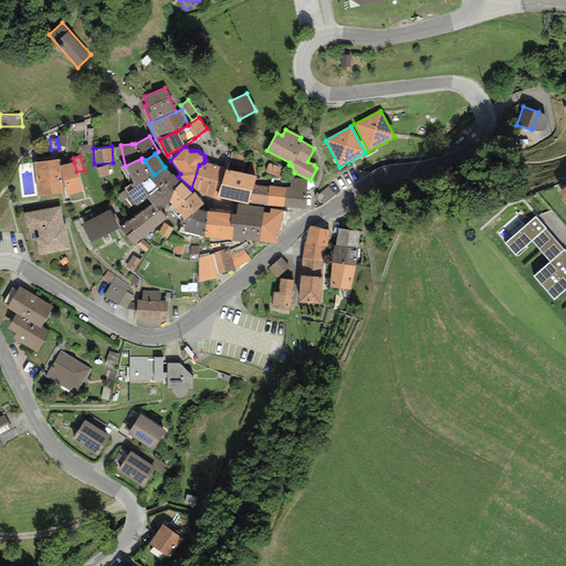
[(148,178),(154,175),(145,160),(143,161),(142,158),(125,166),(121,168),(129,185),(124,188),(125,190),(127,194),(148,178)]
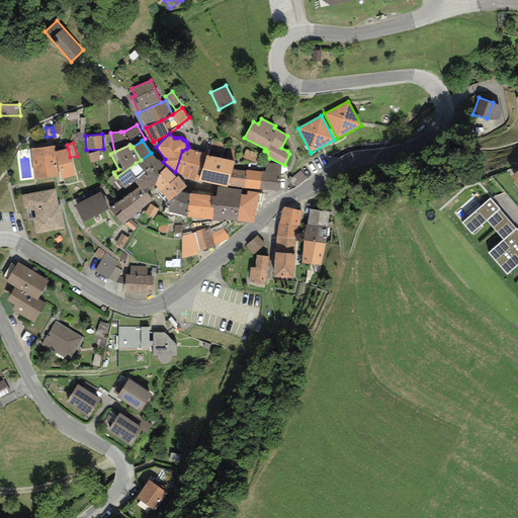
[(55,146),(30,149),(34,179),(59,177),(57,165),(55,152),(55,146)]
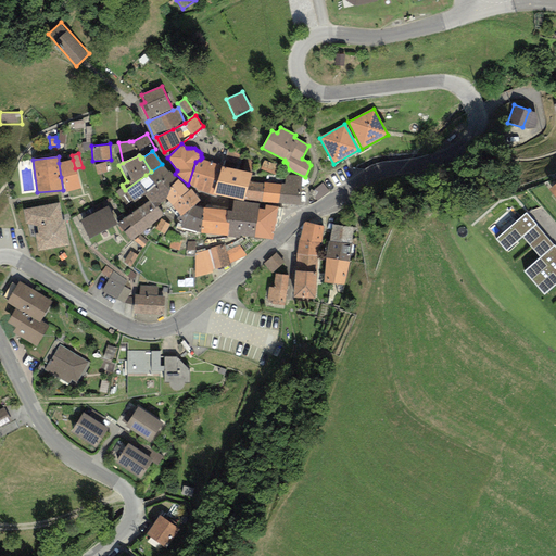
[(73,160),(59,163),(61,177),(66,192),(80,189),(75,168),(73,160)]
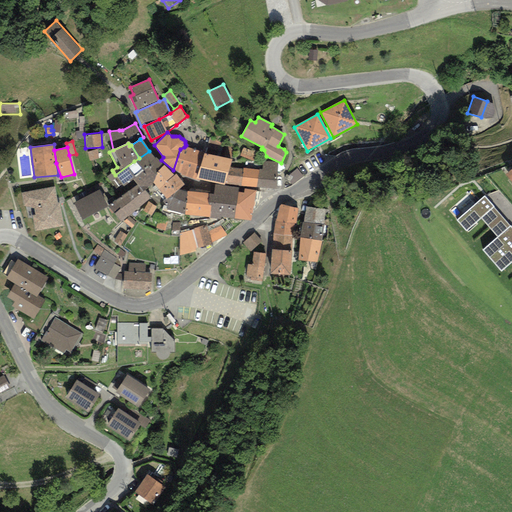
[(180,175),(196,179),(200,167),(204,153),(184,147),(180,149),(173,170),(181,174),(180,175)]
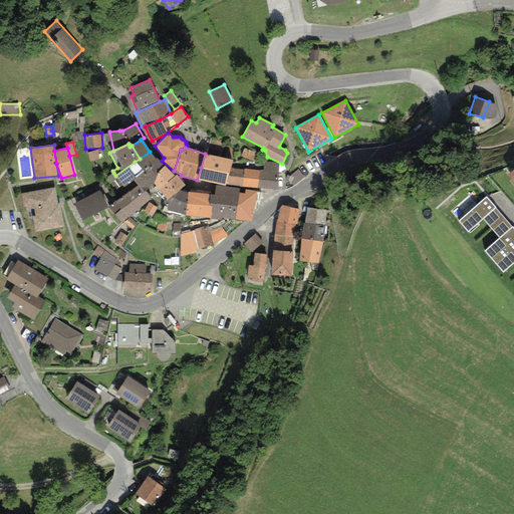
[(96,150),(87,152),(89,161),(98,159),(96,150)]
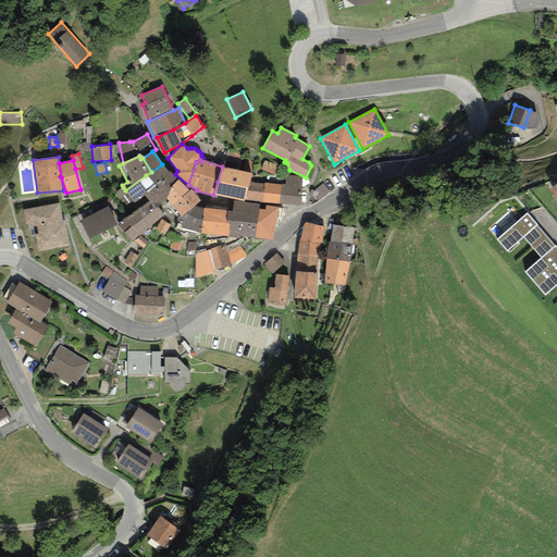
[(168,172),(162,164),(151,172),(146,175),(125,190),(123,187),(115,193),(125,206),(132,201),(135,202),(145,195),(168,172)]
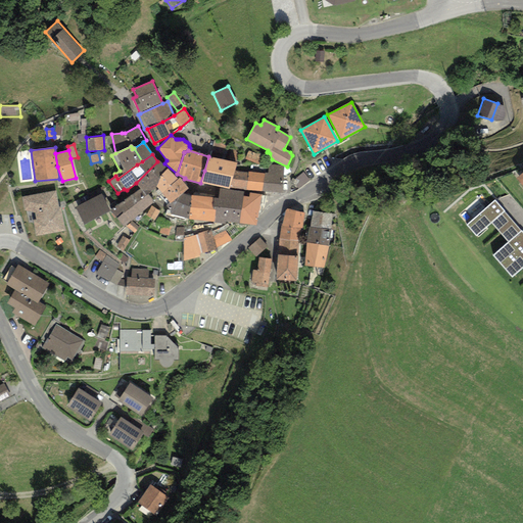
[(204,171),(233,177),(234,171),(237,163),(208,156),(204,171)]
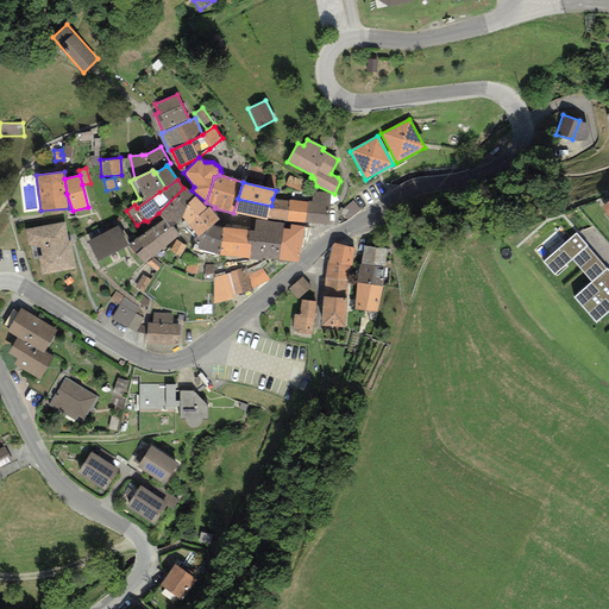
[(187,205),(195,196),(186,187),(183,188),(158,213),(163,220),(170,228),(173,226),(182,218),(187,205)]
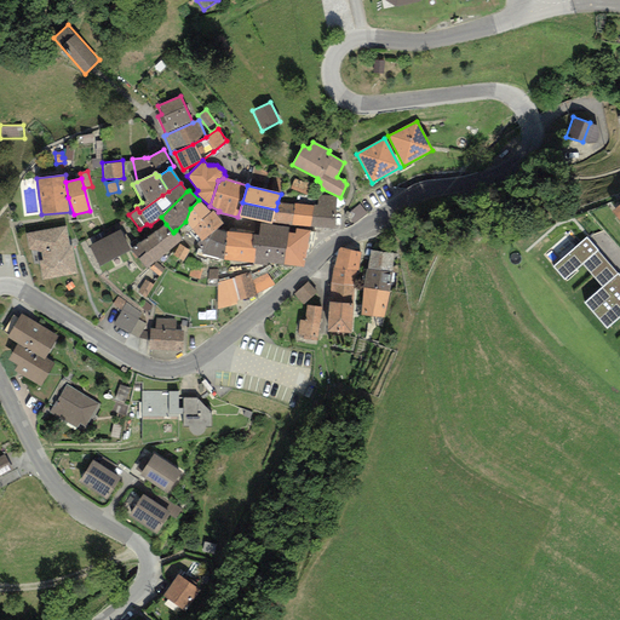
[(334,229),(336,196),(319,195),(317,206),(313,205),(311,227),(334,229)]
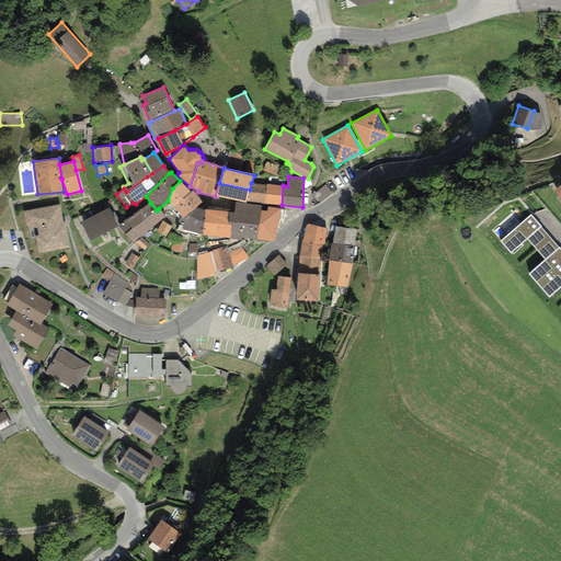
[(173,207),(191,192),(180,181),(172,189),(168,201),(173,207)]
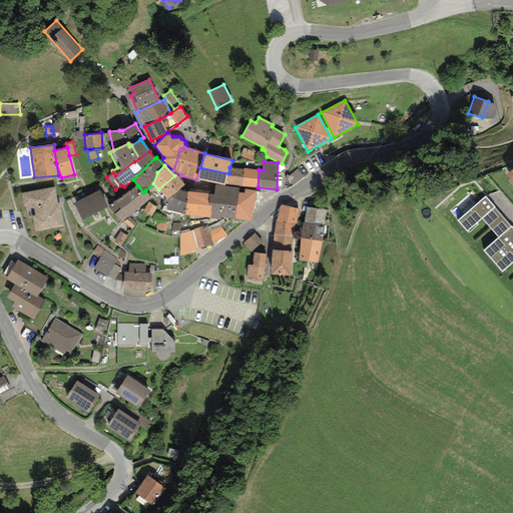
[(228,173),(200,167),(196,179),(224,185),(228,173)]
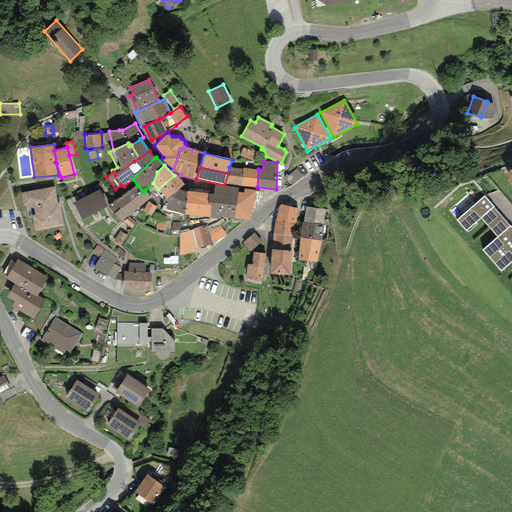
[(242,169),(229,167),(228,173),(224,185),(240,186),(242,169)]
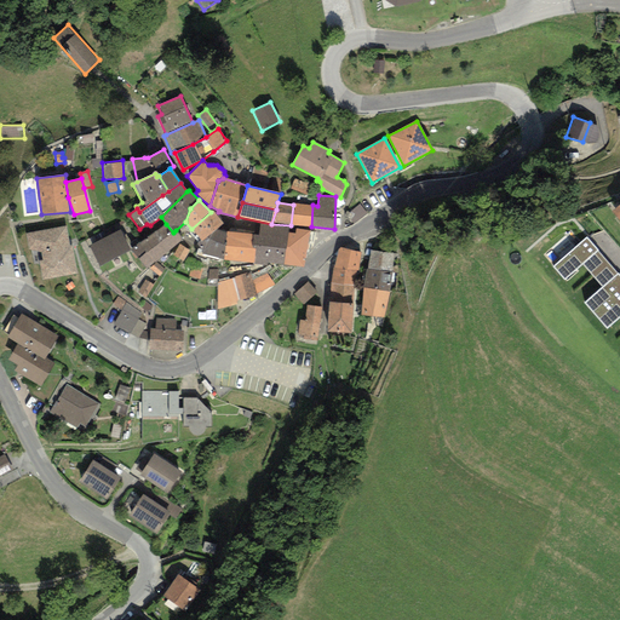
[(313,205),(293,205),(291,225),(311,227),(313,205)]
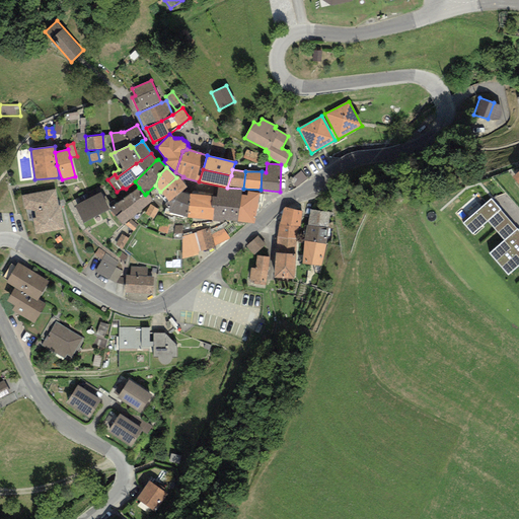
[(160,192),(168,202),(181,192),(188,187),(178,176),(176,177),(160,192)]
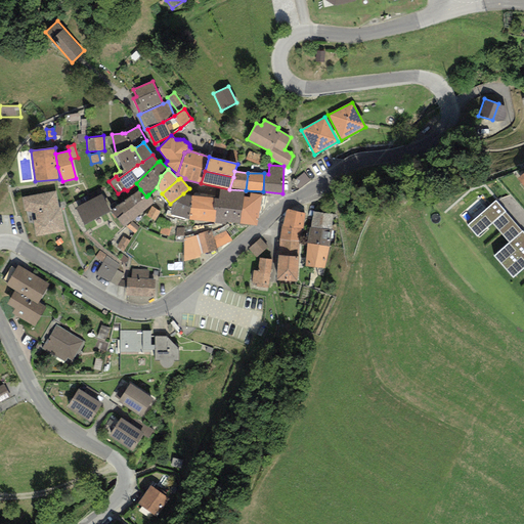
[(239,224),(244,197),(245,191),(220,188),(218,199),(214,198),(213,208),(216,210),(215,223),(239,224)]
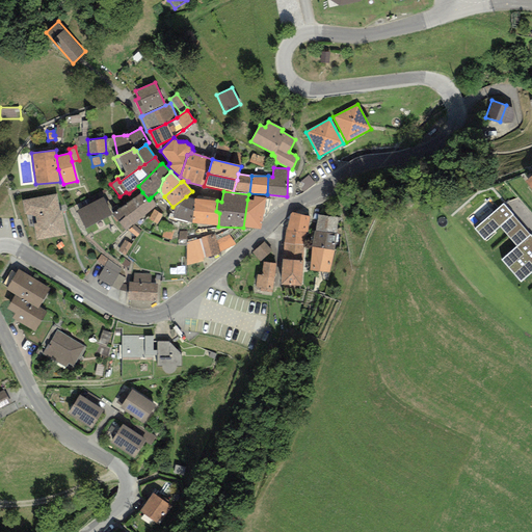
[(127,204),(140,219),(152,210),(157,206),(151,197),(149,200),(142,192),(127,204)]
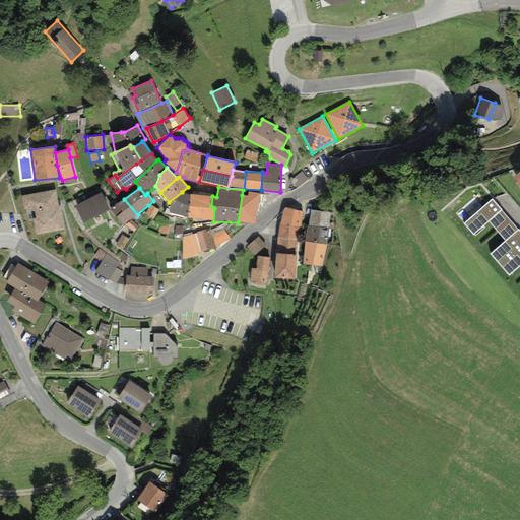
[(58,206),(56,190),(21,196),(24,209),(35,211),(36,218),(33,218),(36,235),(64,230),(60,205),(58,206)]
